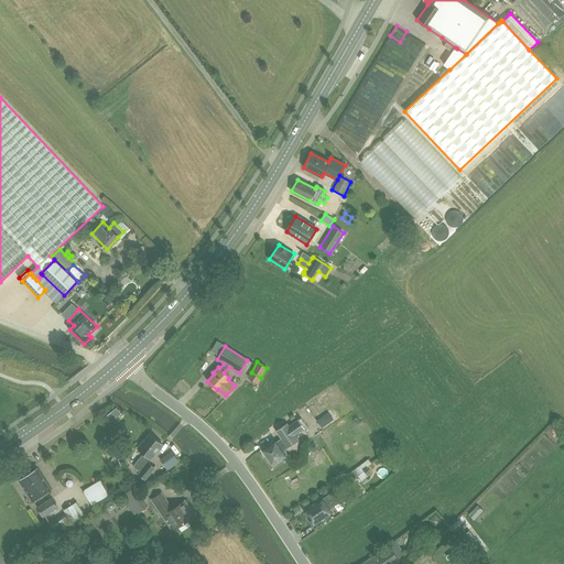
[(116,407),(110,412),(116,418),(121,413),(116,407)]
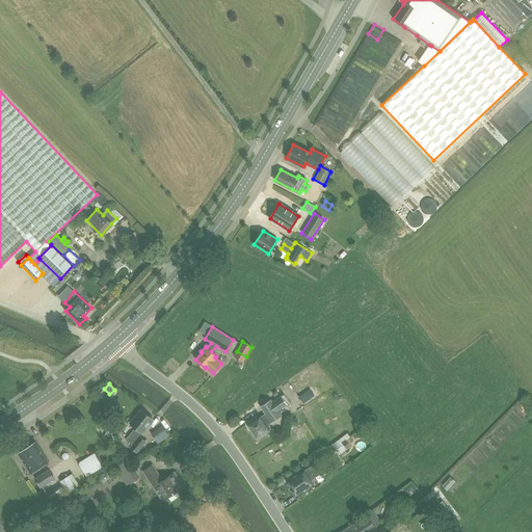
[(310,390),(299,398),(302,403),(314,396),(310,390)]
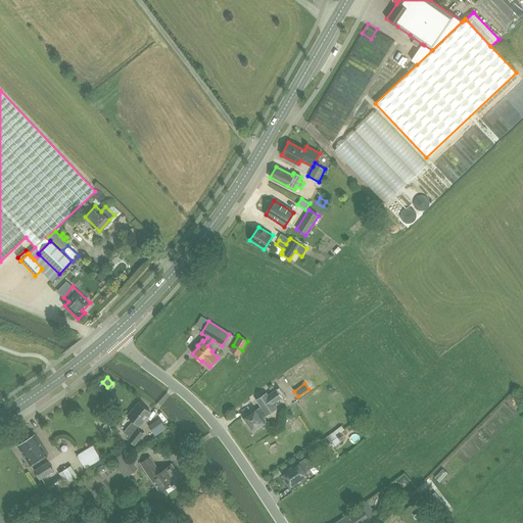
[(253,410),(243,416),(253,430),(264,423),(263,422),(266,420),(263,416),(276,408),(273,402),(281,397),(276,389),(268,394),(266,393),(256,399),(262,407),(254,411),(253,410)]
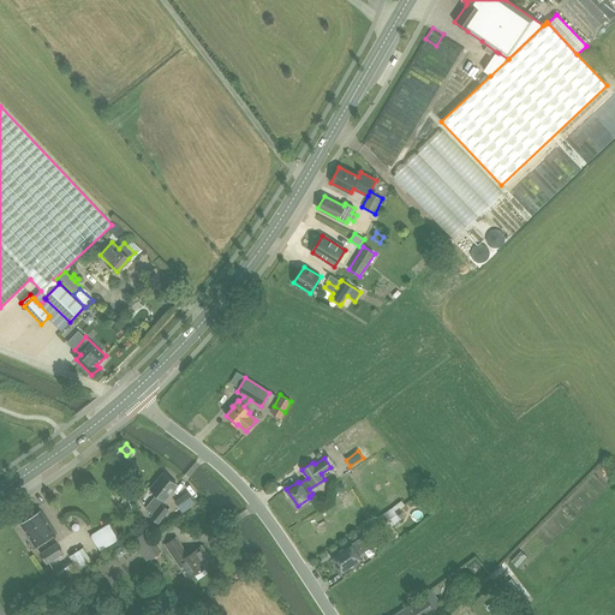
[(150,502),(144,509),(153,515),(151,518),(159,523),(167,509),(161,505),(168,494),(167,493),(174,483),(167,478),(168,477),(163,473),(162,475),(161,473),(149,490),(155,494),(150,502)]
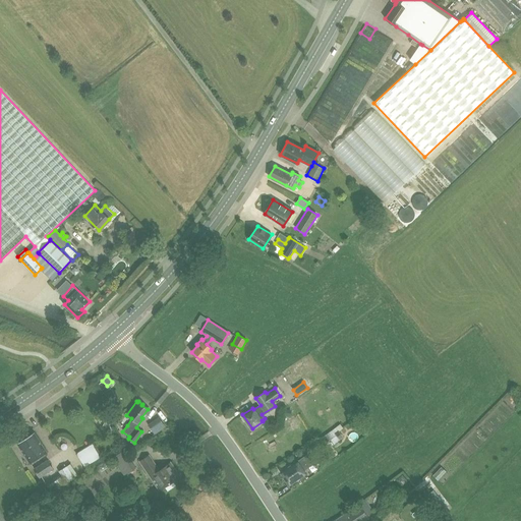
[(339,425),(333,429),(335,432),(341,429),(343,427),(341,424),(339,425)]
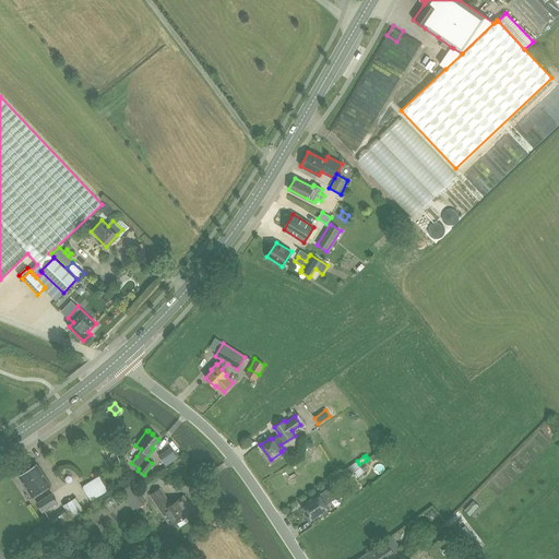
[(377,470),(382,465),(377,460),(371,464),(377,470)]
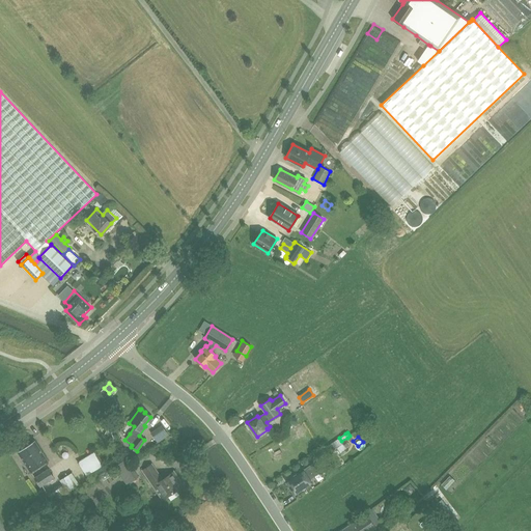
[(339,438),(330,445),(333,450),(335,449),(338,454),(346,449),(341,441),(339,438)]
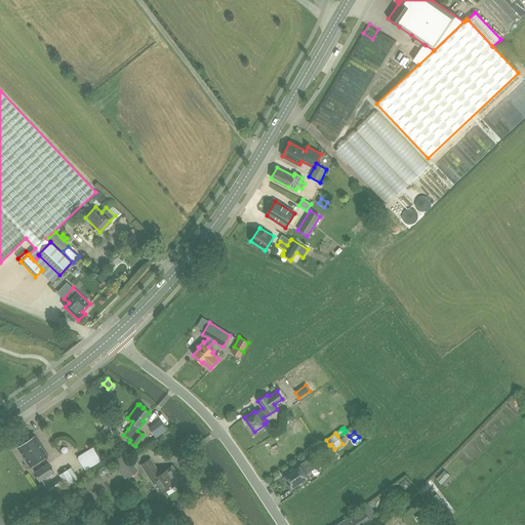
[(34,435),(17,446),(31,467),(47,455),(34,435)]
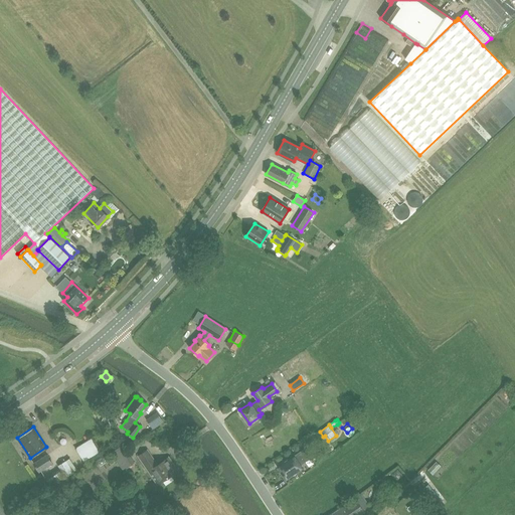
[(319,433),(308,441),(312,446),(323,439),(319,433)]
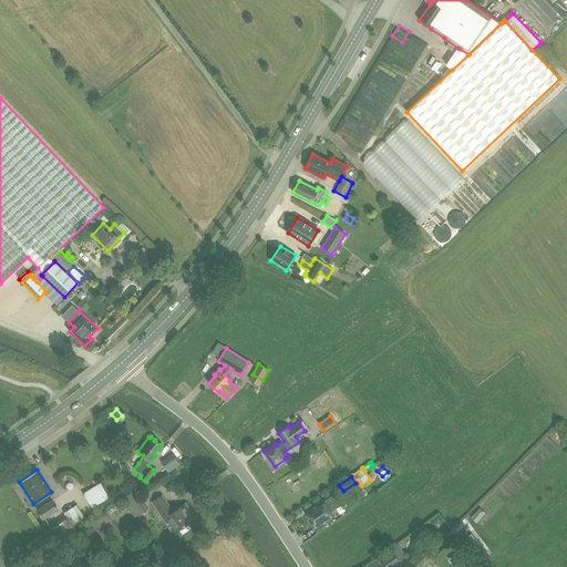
[(101,482),(83,493),(88,500),(93,508),(110,497),(101,482)]
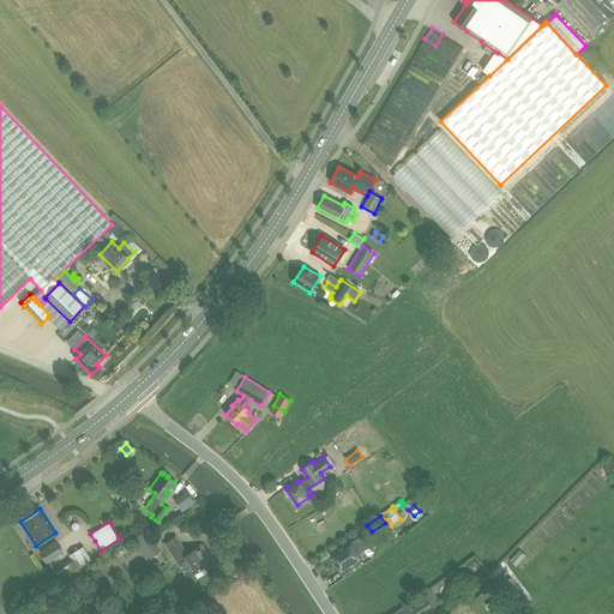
[(142,534),(132,540),(146,560),(156,554),(142,534)]
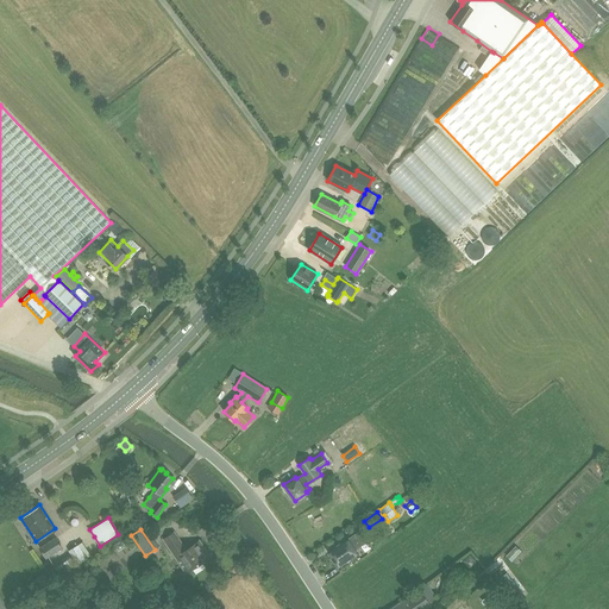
[(359,531),(330,551),(339,565),(357,553),(355,550),(366,541),(359,531)]
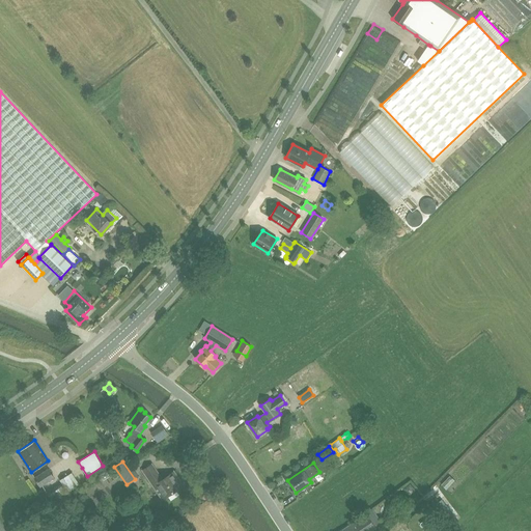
[(151,464),(143,470),(162,499),(184,486),(173,471),(162,479),(151,464)]
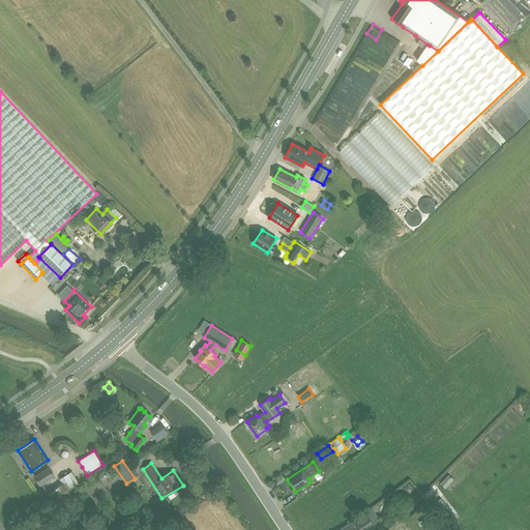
[(49,468),(34,476),(40,487),(54,477),(49,468)]
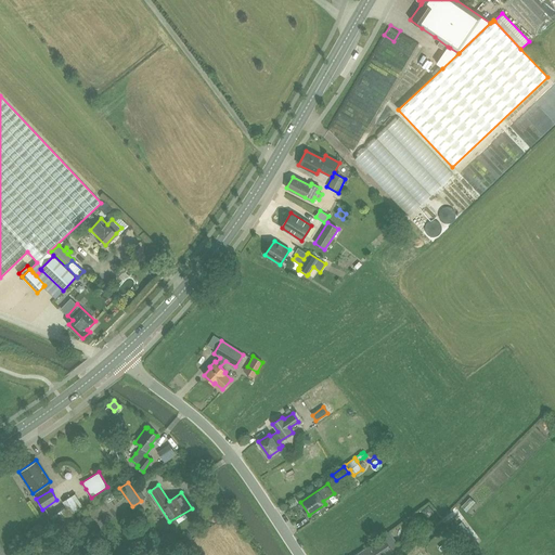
[(338,491),(334,493),(338,499),(339,502),(344,499),(338,491)]
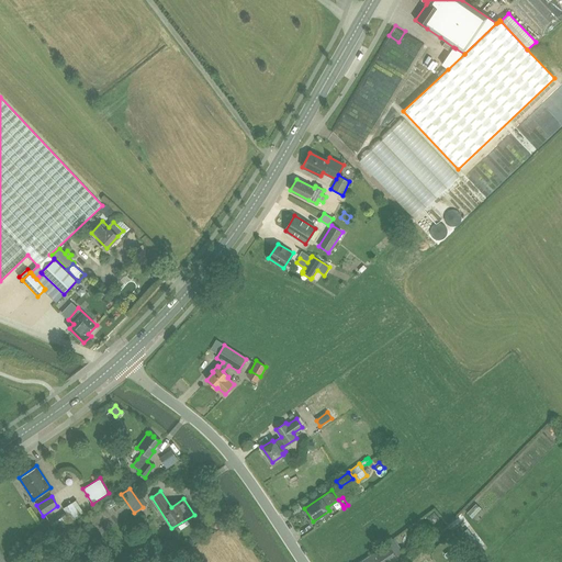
[(77,501),(64,509),(70,519),(83,512),(77,501)]
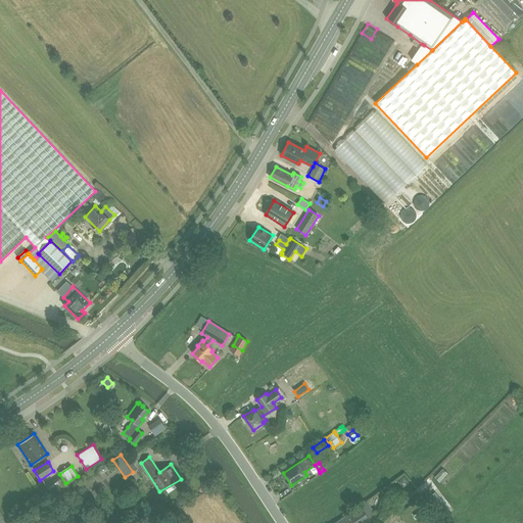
[(59,476),(46,484),(51,492),(63,484),(59,476)]
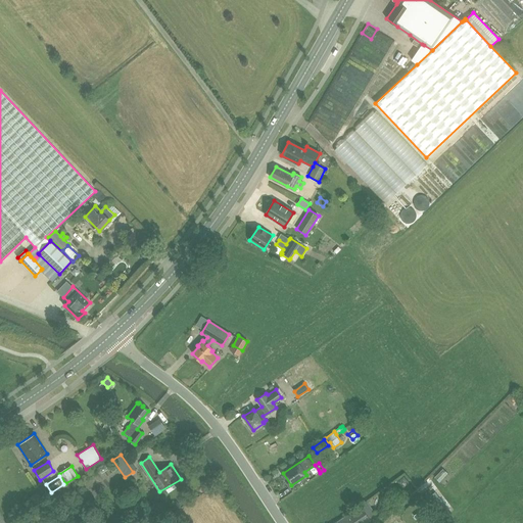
[(70,485),(50,496),(57,508),(77,496),(70,485)]
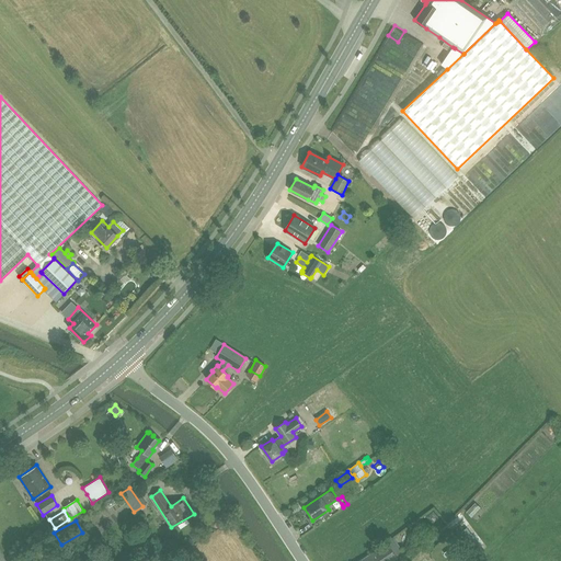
[(459,525),(455,529),(458,534),(464,530),(459,525)]
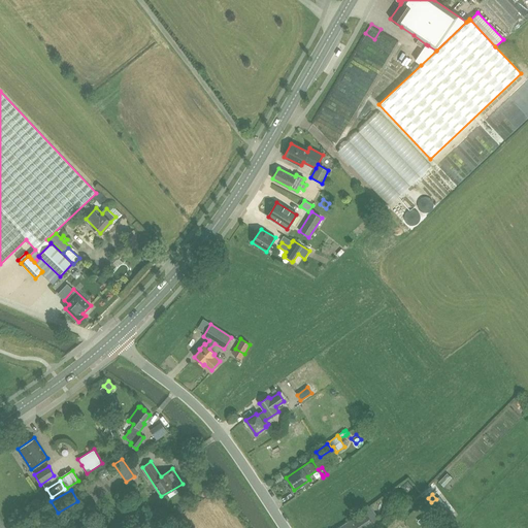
[(436,499),(431,502),(451,527),(457,522),(438,497),(436,499)]
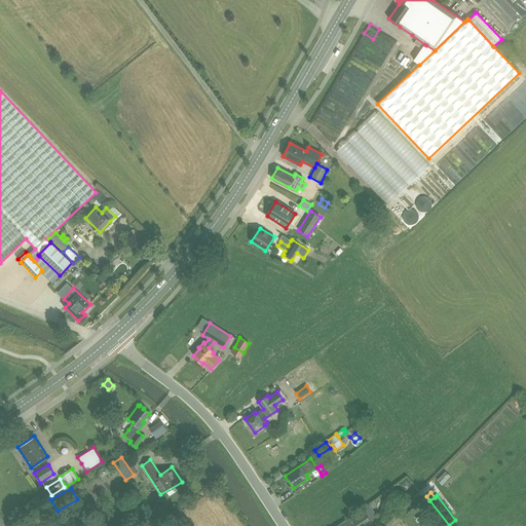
[(37,496),(30,501),(35,510),(43,504),(37,496)]
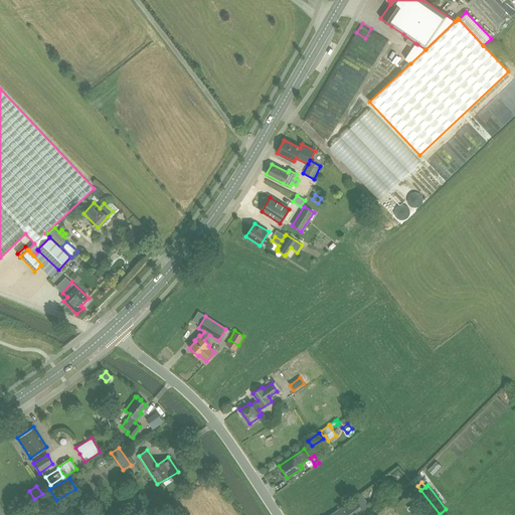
[(360,494),(343,507),(349,514),(357,514),(369,507),(360,494)]
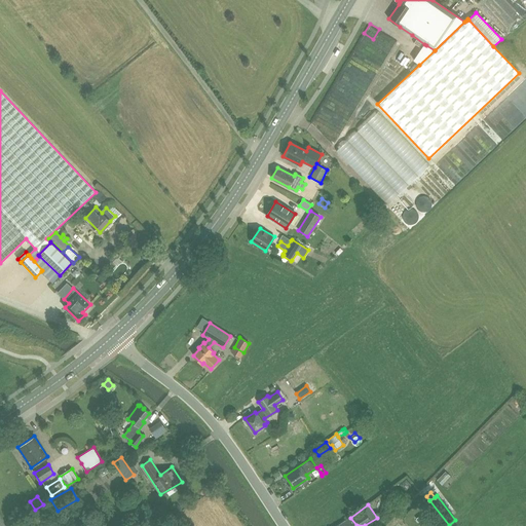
[(421,515),(416,518),(421,525),(424,525),(427,524),(421,515)]
